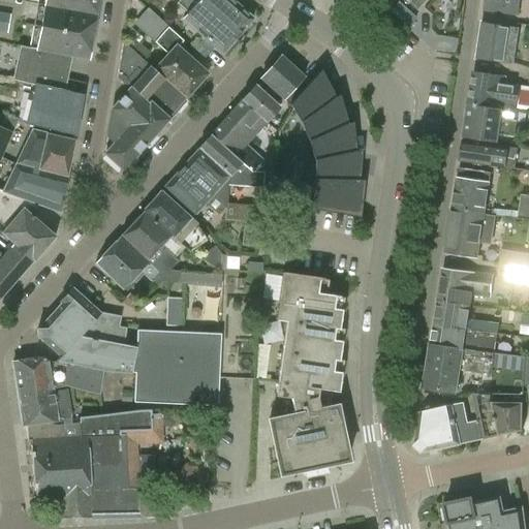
[(98,0),(36,0),(36,5),(95,17),(98,0)]
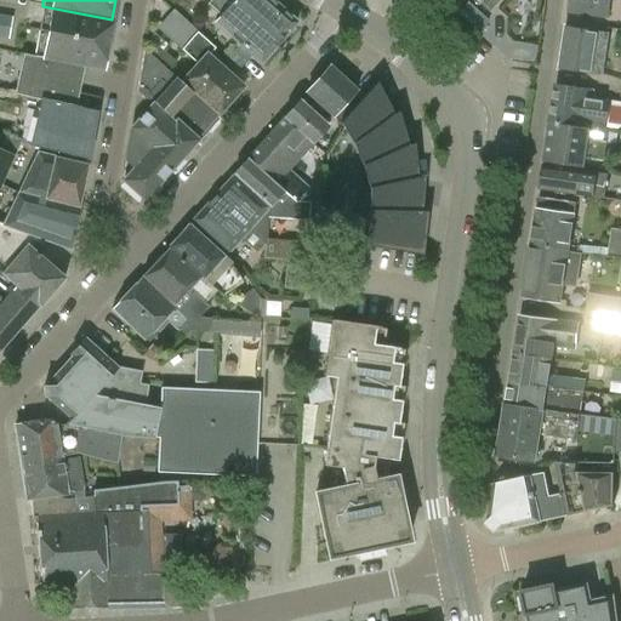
[(211,0),(208,5),(220,16),(215,22),(261,62),(280,39),(235,0),(211,0)]
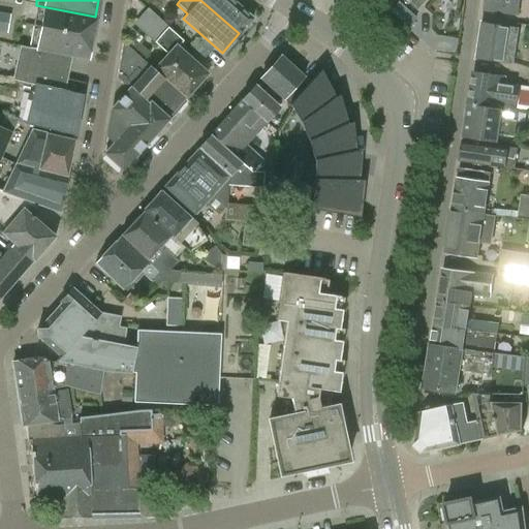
[(200,0),(239,33),(251,20),(227,0),(200,0)]
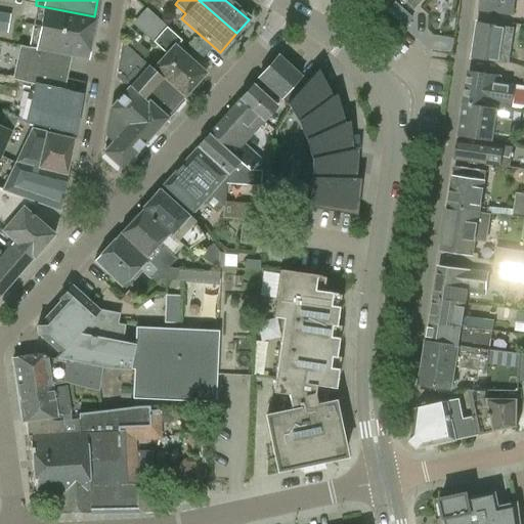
[(402,0),(413,10),(422,0),(402,0)]
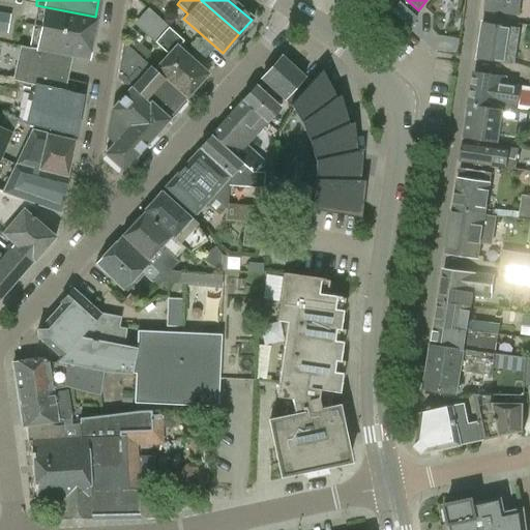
[(521,0),(487,0),(486,11),(520,16),(521,0)]
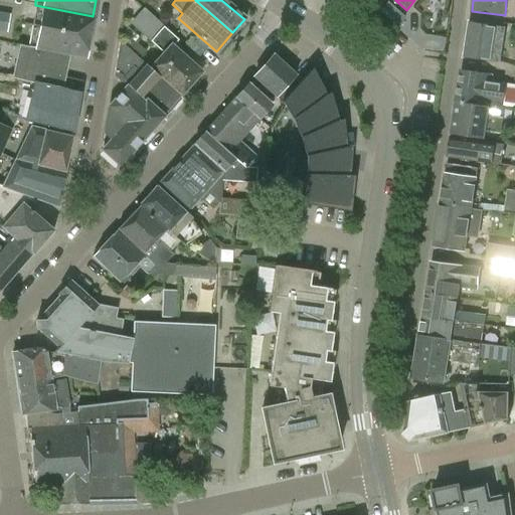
[(89,38),(93,16),(35,5),(30,26),(89,38)]
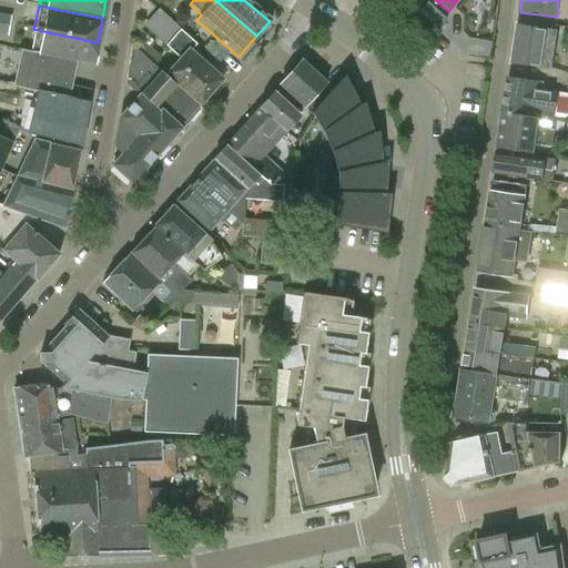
[(0,34),(8,36),(11,16),(0,13),(0,34)]
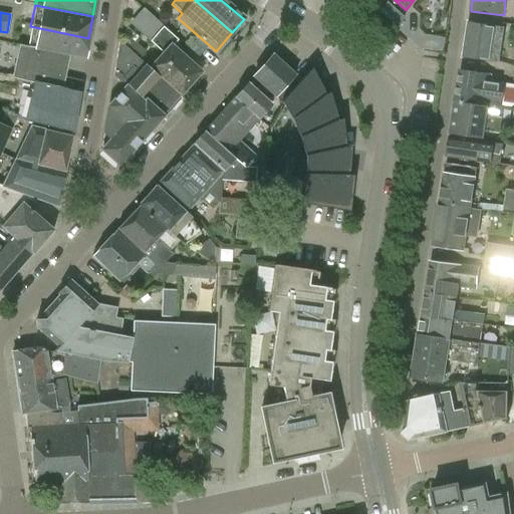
[(149,68),(180,96),(181,97),(203,72),(182,54),(185,51),(176,43),(179,40),(157,20),(144,35),(163,52),(149,68)]
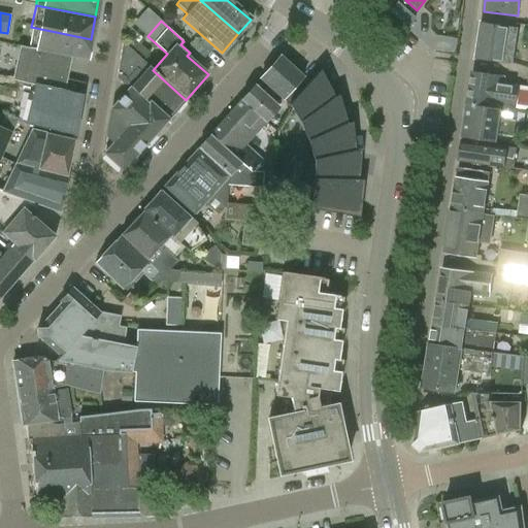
[(512,64),(517,30),(508,29),(508,28),(481,23),(475,59),(503,64),(503,63),(512,64)]
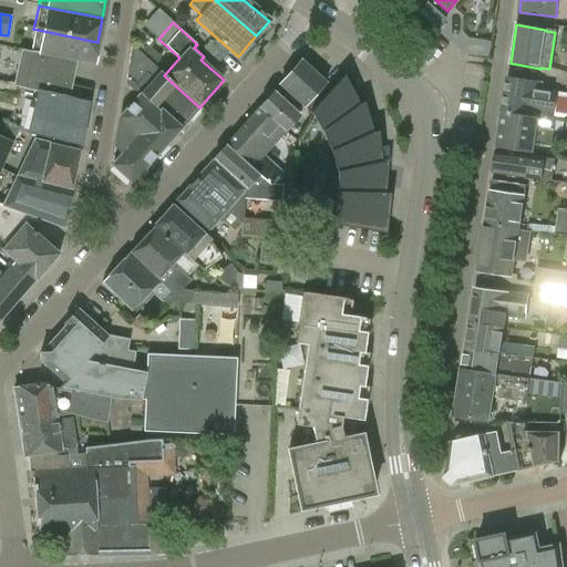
[(92,66),(98,42),(33,29),(29,53),(74,62),(92,66)]
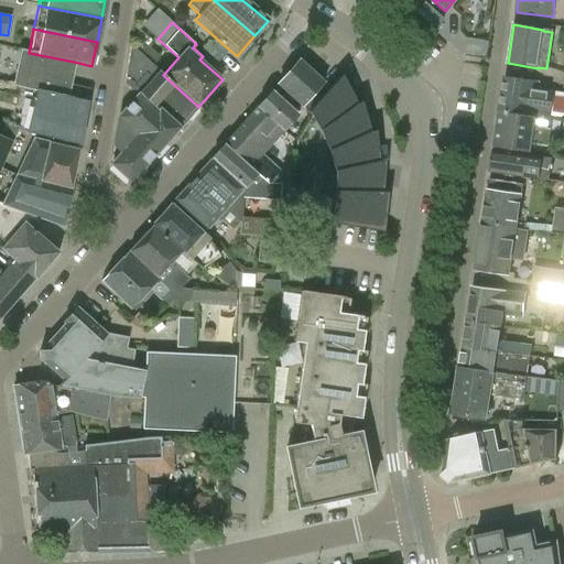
[(185,119),(197,106),(163,75),(150,63),(131,44),(125,85),(138,97),(120,117),(116,147),(122,154),(112,165),(130,182),(173,134),(167,130),(181,115),(185,119)]
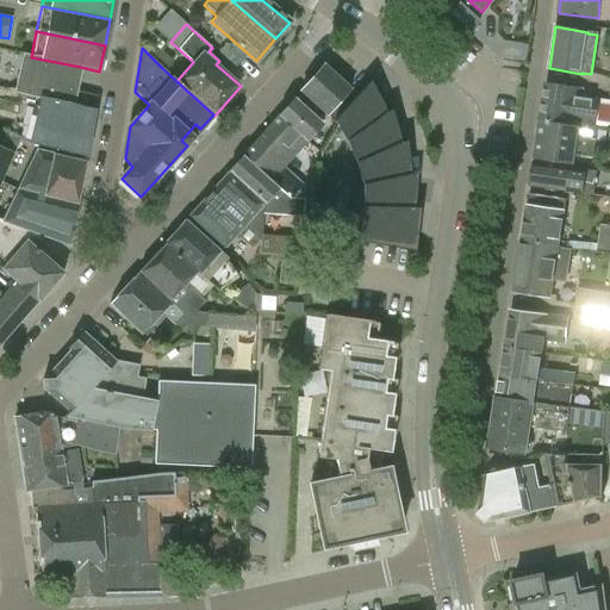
[(80,67),(31,57),(20,55),(12,94),(39,100),(39,98),(72,105),(80,67)]
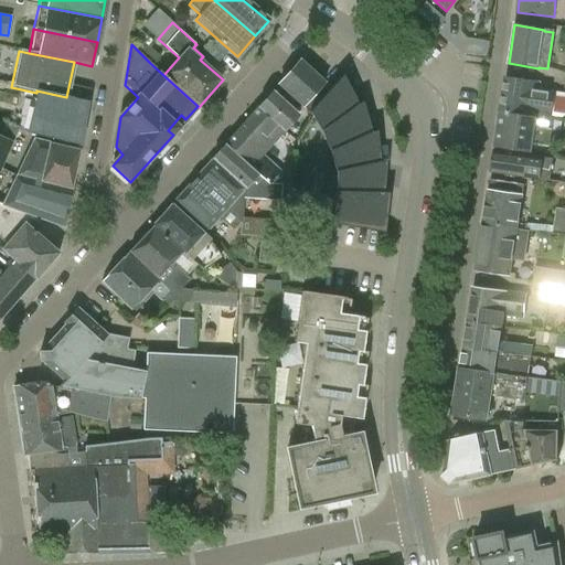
[(306,104),(317,92),(324,83),(300,61),(279,85),(302,106),(306,104)]
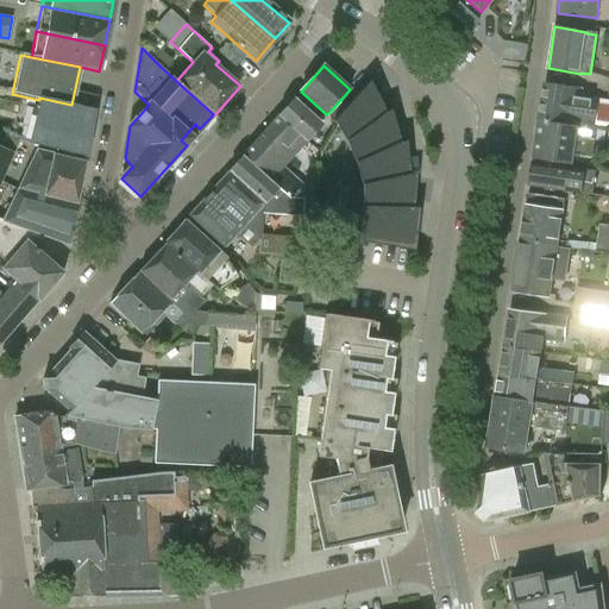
[(341,99),(330,112),(326,114),(334,121),(340,115),(355,137),(364,161),(371,186),(370,208),(368,226),(360,225),(358,224),(357,230),(356,236),(353,242),(414,251),(419,208),(416,208),(413,207),(415,175),(413,175),(409,175),(406,142),(400,142),(390,110),(385,112),(369,81),(347,105),(341,99)]
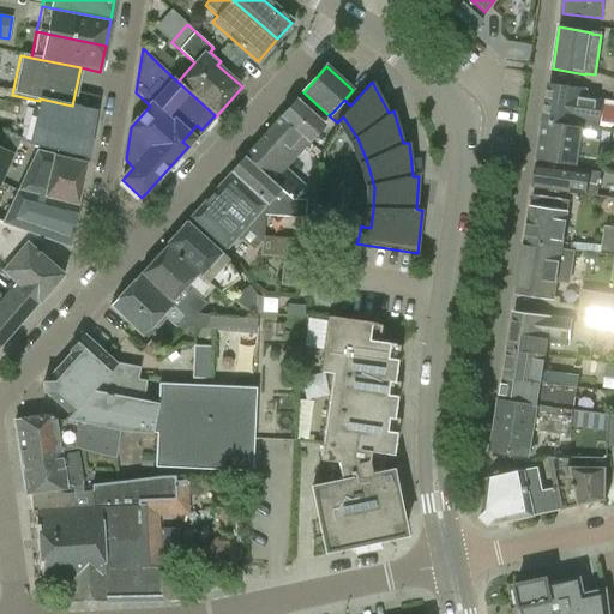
[(549,85),(545,122),(583,128),(584,121),(600,124),(603,101),(588,97),(589,90),(549,85)]
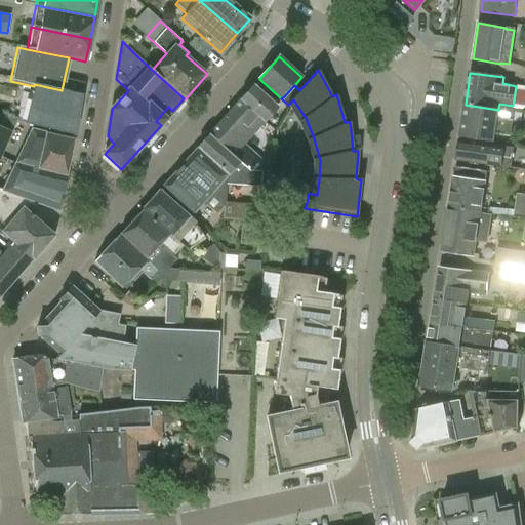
[(75,136),(82,95),(68,92),(68,91),(62,90),(34,84),(34,86),(25,123),(75,136)]
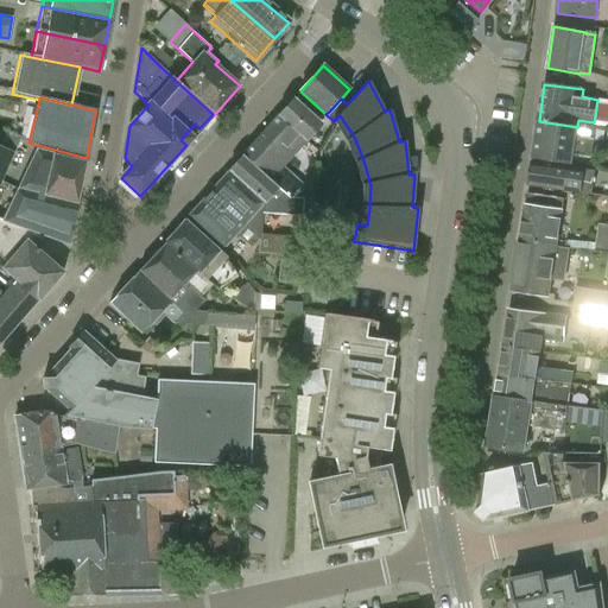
[(293,99),(265,131),(279,144),(291,132),(304,143),(321,124),(293,99)]
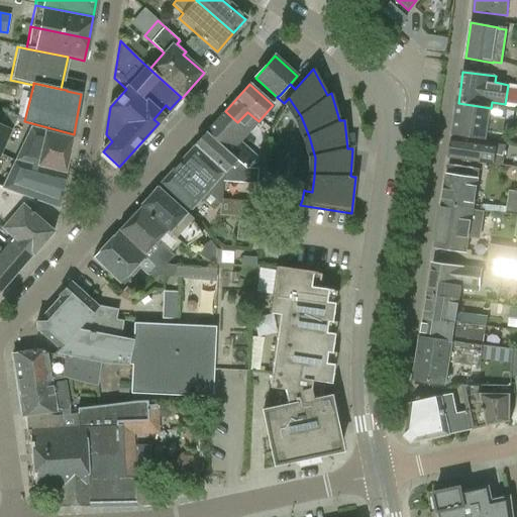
[(505,104),(492,102),(491,108),(489,117),(506,119),(508,109),(505,109),(505,104)]
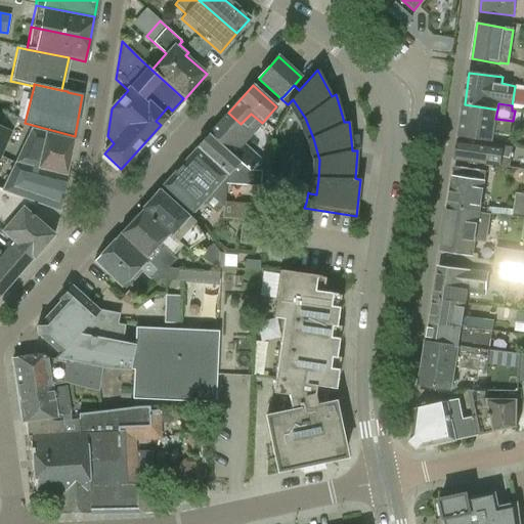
[(495,119),(497,110),(465,104),(460,136),(492,141),(493,133),(511,136),(513,121),(495,119)]
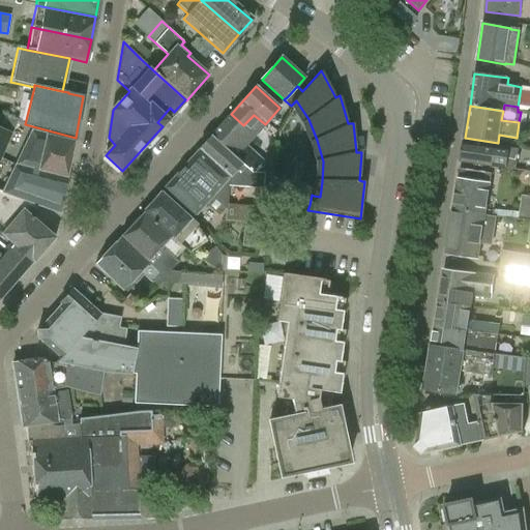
[(231,114),(210,137),(234,157),(265,124),(254,115),(243,125),(231,114)]
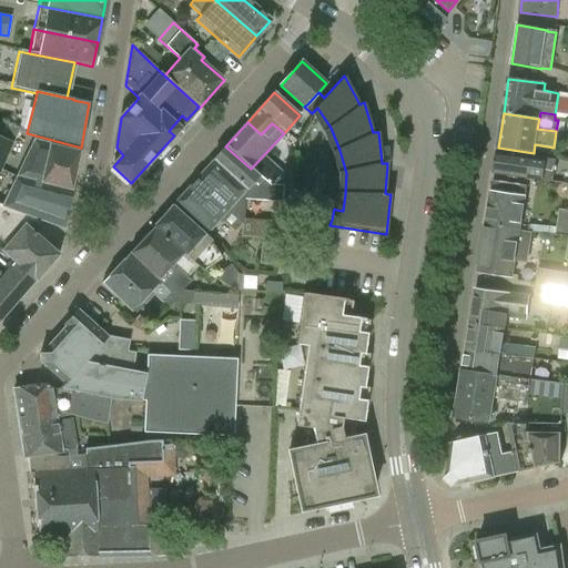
[(0,172),(13,142),(0,137),(0,172)]
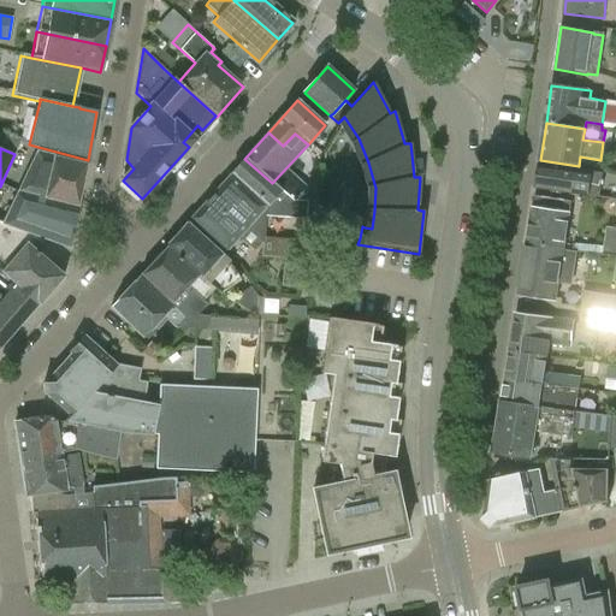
[(37,152),(18,193),(78,205),(88,164),(53,155),(53,157),(37,152)]
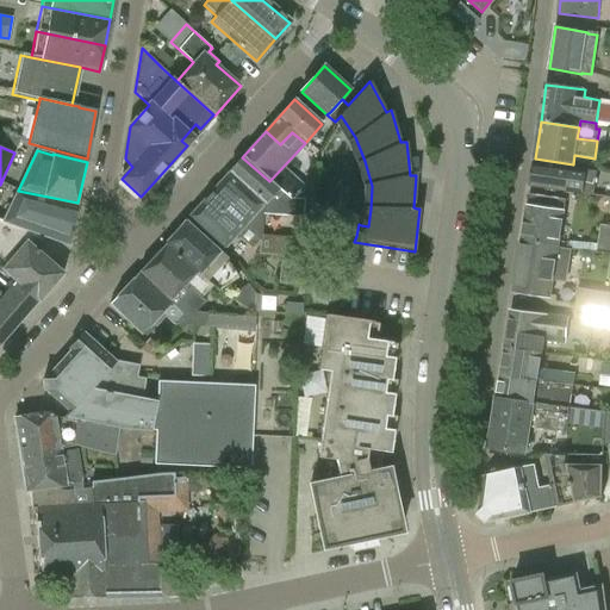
[(242,157),(229,173),(263,204),(263,213),(303,217),(304,199),(291,199),(278,188),(269,181),(242,157)]
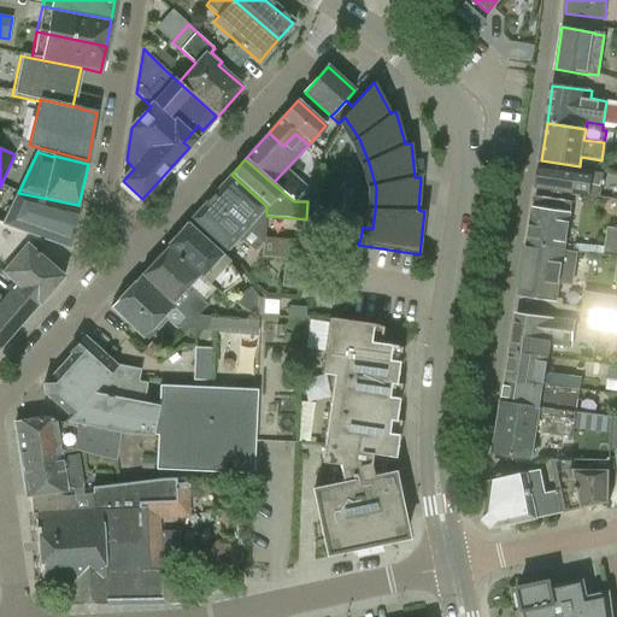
[(601,198),(604,174),(540,164),(536,188),(601,198)]
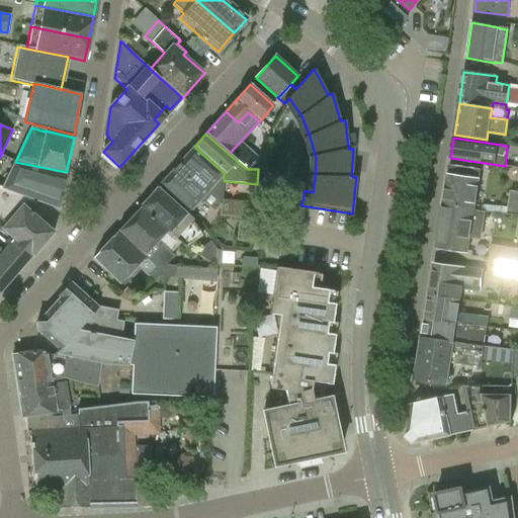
[(190,210),(224,173),(194,147),(188,154),(160,184),(190,210)]
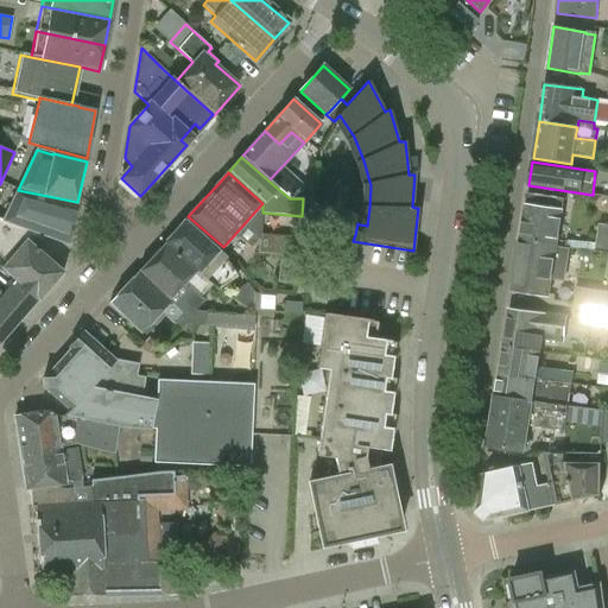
[(77,204),(77,202),(18,190),(17,190),(4,221),(70,240),(77,204)]
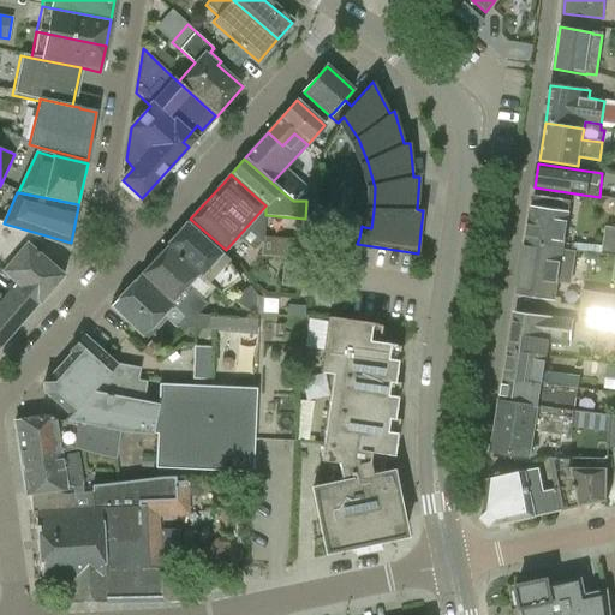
[(525,245),(565,250),(565,249),(569,214),(572,202),(533,196),(531,208),(525,245)]
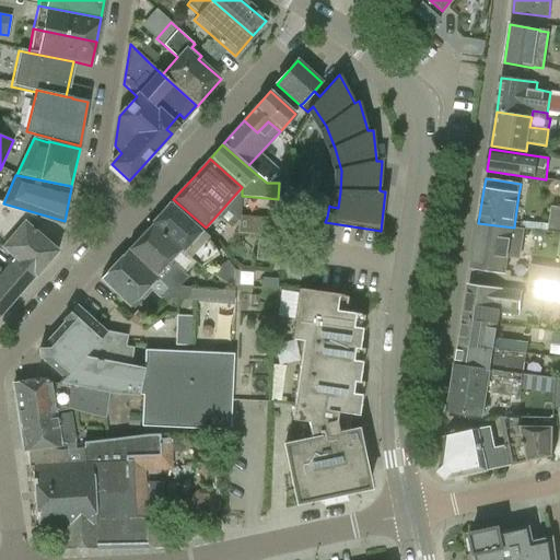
[(3,203),(0,201),(0,246),(13,257),(1,272),(0,275),(0,315),(58,249),(65,221),(3,203)]
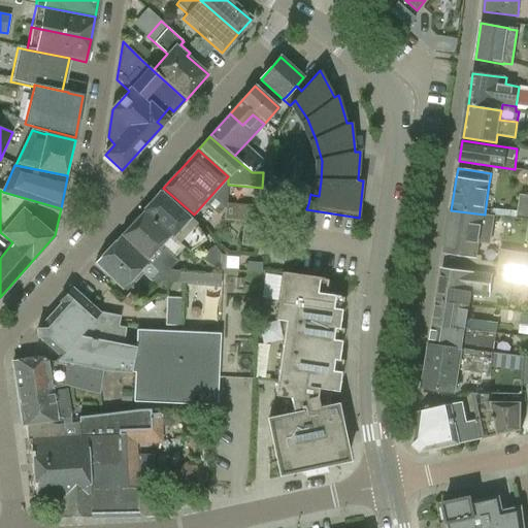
[(160,190),(141,211),(169,237),(170,236),(172,238),(191,218),(160,190)]
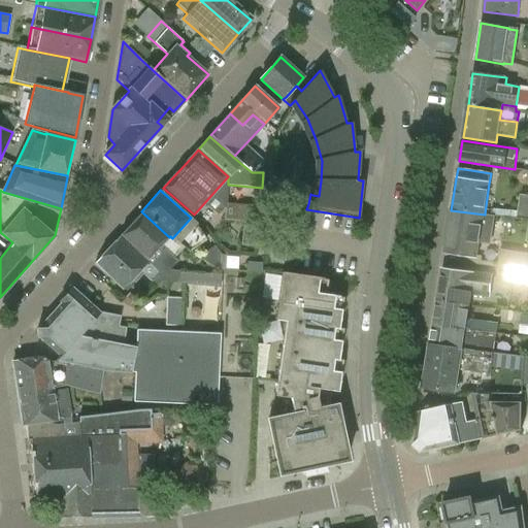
[(527,194),(521,194),(517,216),(527,218),(527,194)]
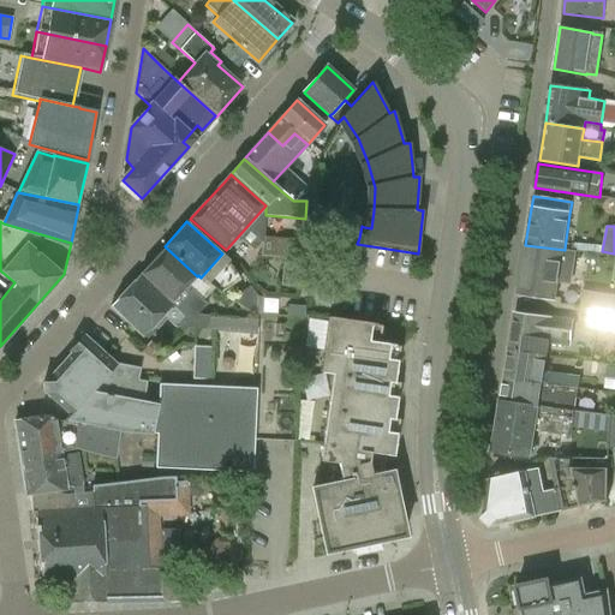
[(291,239),(264,237),(263,255),(291,257),(291,239)]
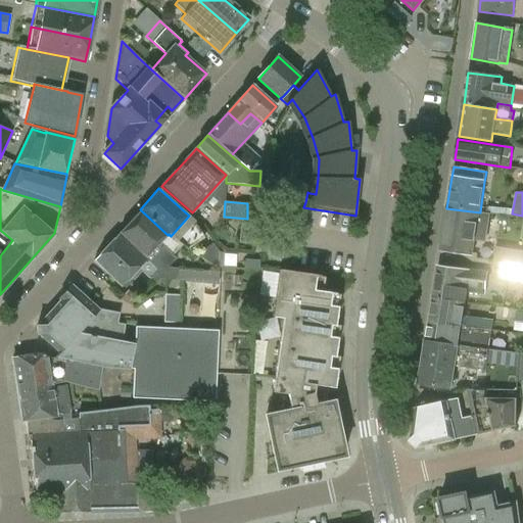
[(480,211),(480,212),(446,208),(440,250),(473,255),(475,240),(486,242),(491,214),(480,211)]
